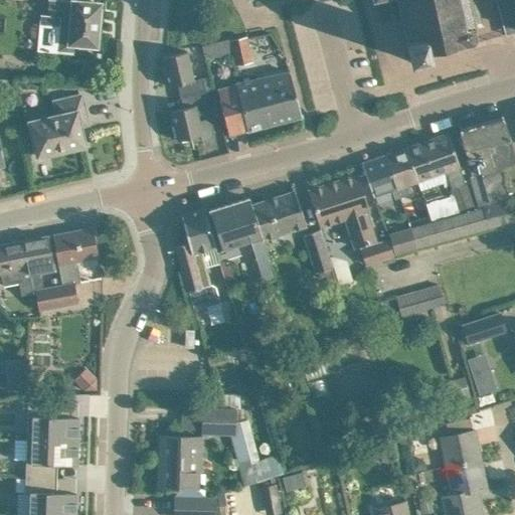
[(50,0),(49,0),(48,15),(57,16),(54,52),(72,53),(73,43),(96,45),(100,4),(79,2),(50,0)]
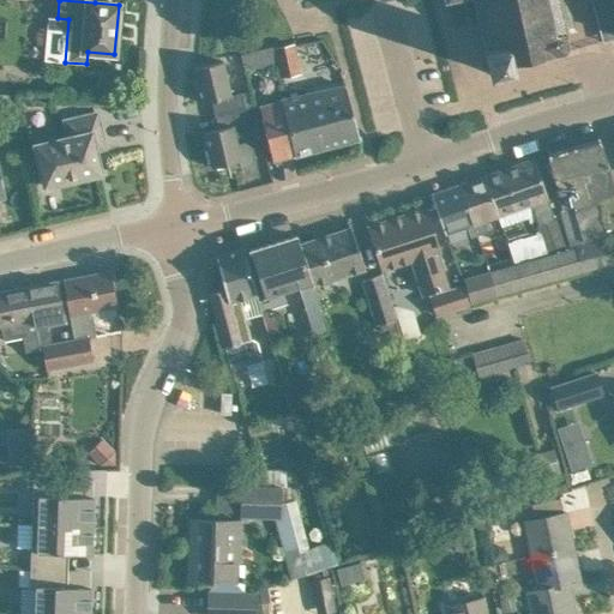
[(475,0),(481,24),(483,35),(480,36),(488,73),(513,67),(512,65),(569,52),(567,50),(554,0),(475,0)]
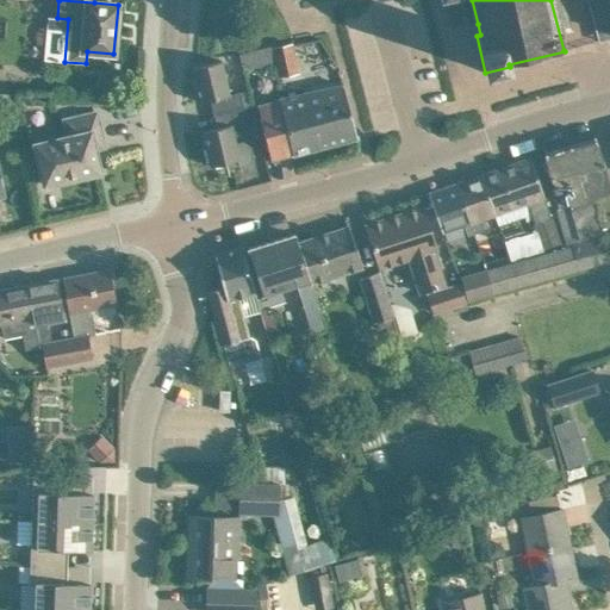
[(609,0),(587,0),(593,22),(609,17),(609,0)]
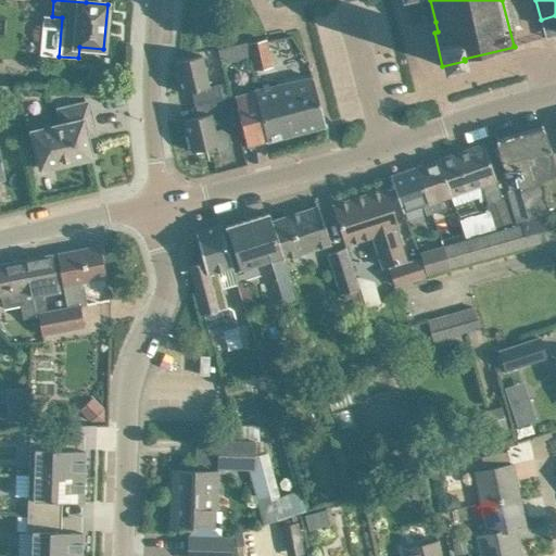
[(270,66),(265,40),(249,45),(251,57),(254,70),(270,66)]
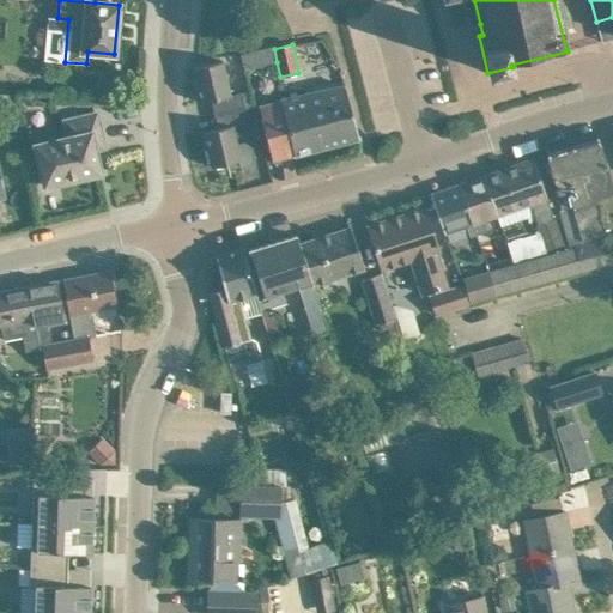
[(277,62),(274,49),(273,47),(258,50),(240,54),(243,71),(277,62)]
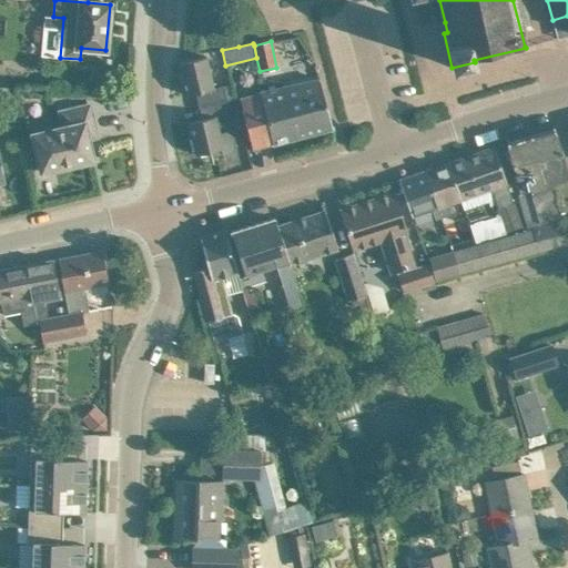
[(186,95),(195,93),(199,107),(234,98),(232,87),(224,88),(223,87),(213,89),(205,57),(179,63),(186,95)]
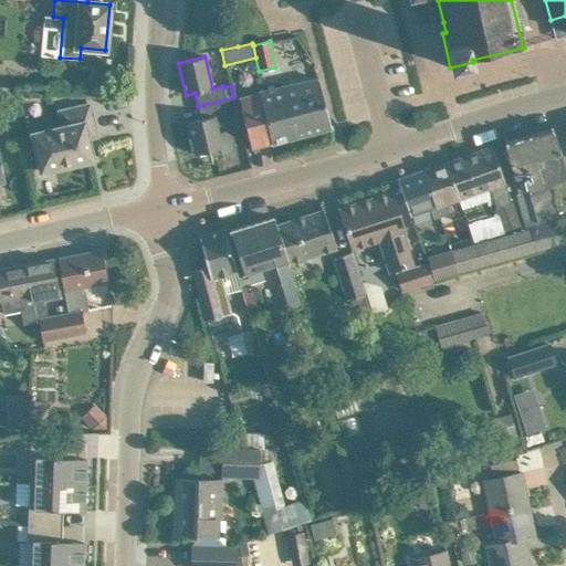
[(331,127),(318,79),(284,87),(296,136),(331,127)]
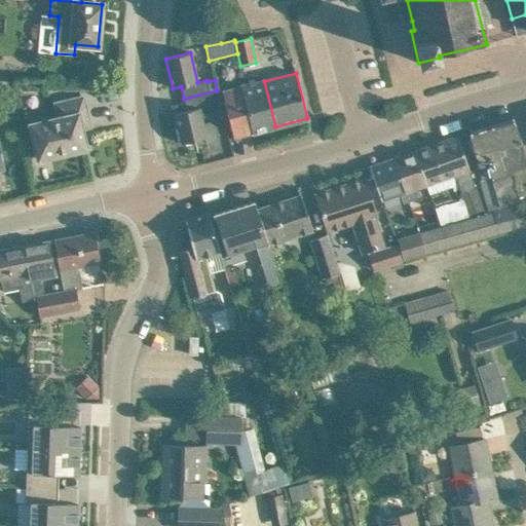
[(264,81),(262,81),(222,91),(233,138),(275,126),(264,81)]
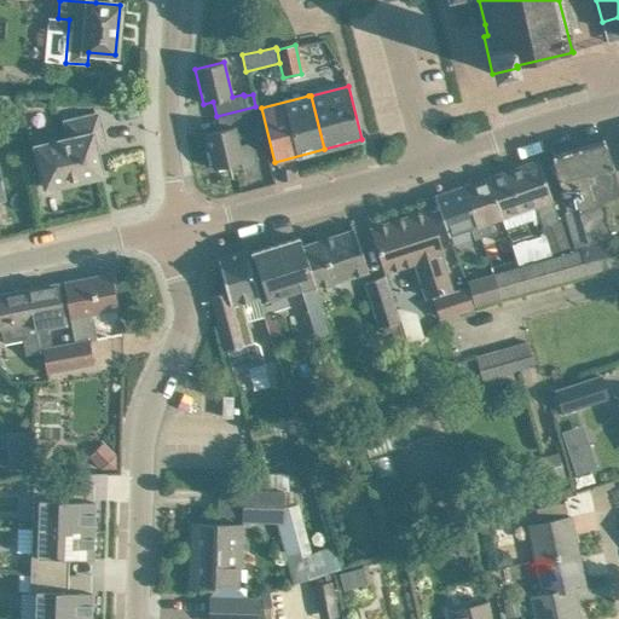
[(255,106),(217,116),(220,131),(206,133),(214,169),(242,162),(244,169),(252,167),(258,158),(255,149),(247,144),(239,146),(237,138),(262,132),(256,106),(255,106)]
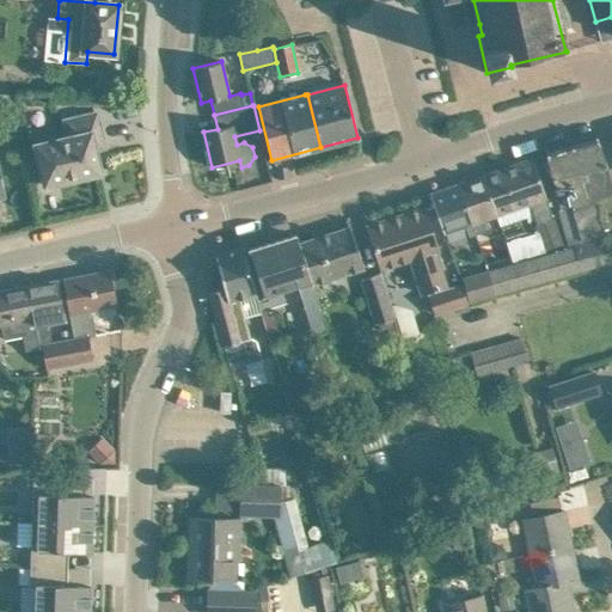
[(44,185),(48,184),(53,188),(60,185),(62,182),(101,172),(95,150),(103,147),(96,114),(69,120),(73,135),(35,144),(44,185)]
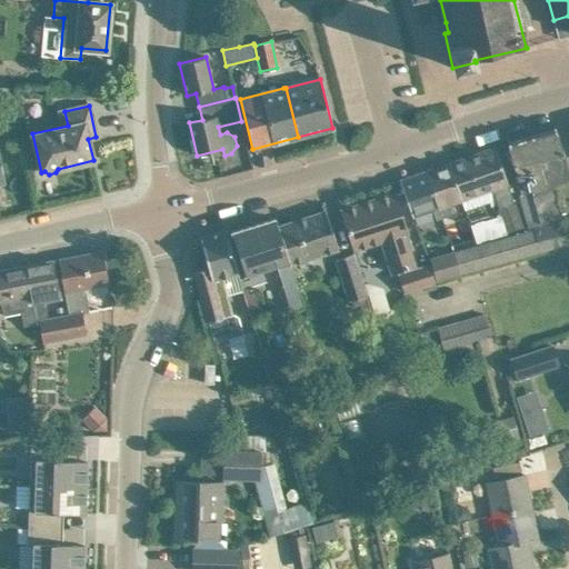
[(508,142),(521,193),(518,195),(528,231),(499,240),(505,261),(566,245),(559,218),(568,215),(568,178),(556,129),(508,142)]
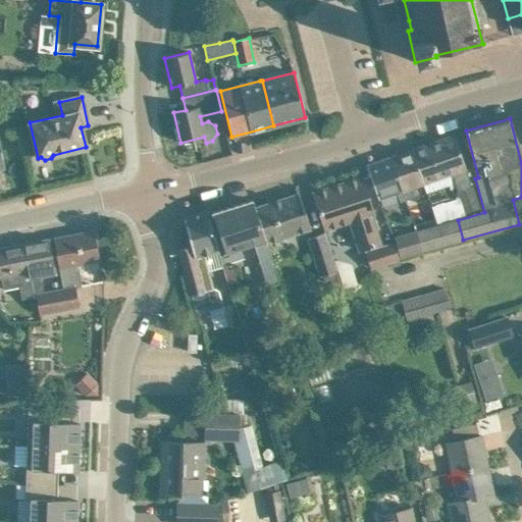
[(454,135),(411,150),(423,184),(426,193),(449,185),(451,190),(457,188),(458,192),(430,201),(436,221),(479,209),(454,135)]
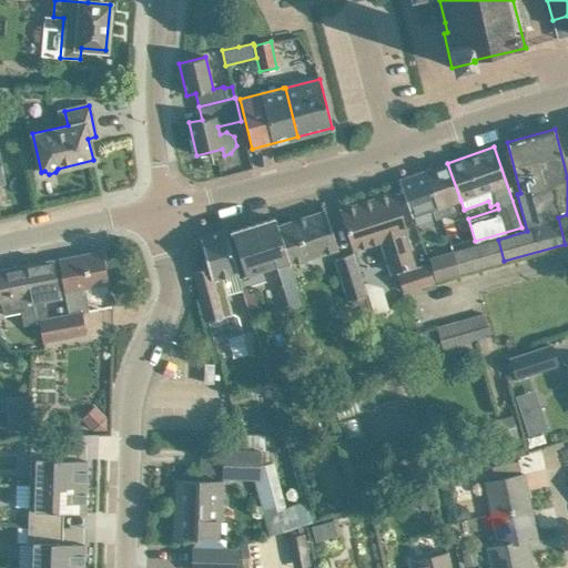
[(447,163),(423,172),(440,217),(450,214),(447,204),(460,200),(447,163)]
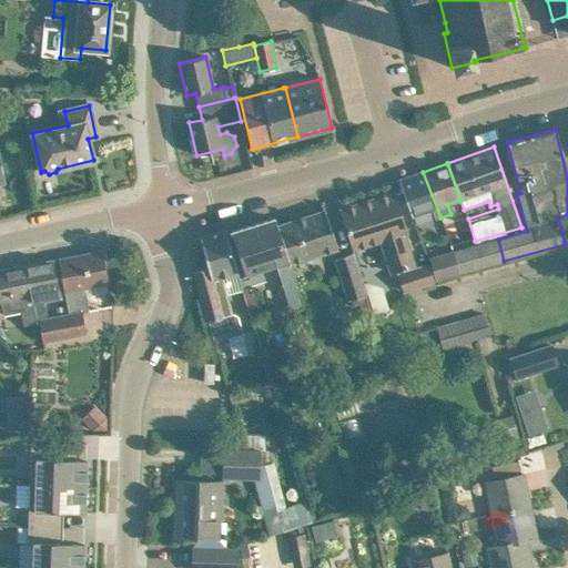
[(423,172),(398,180),(411,216),(432,210),(435,220),(440,217),(423,172)]
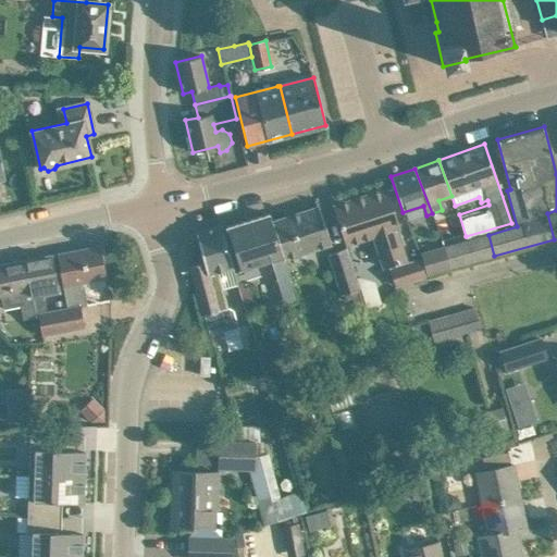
[(385,189),(360,197),(334,206),(347,245),(371,236),(382,268),(405,261),(395,230),(398,229),(385,189)]
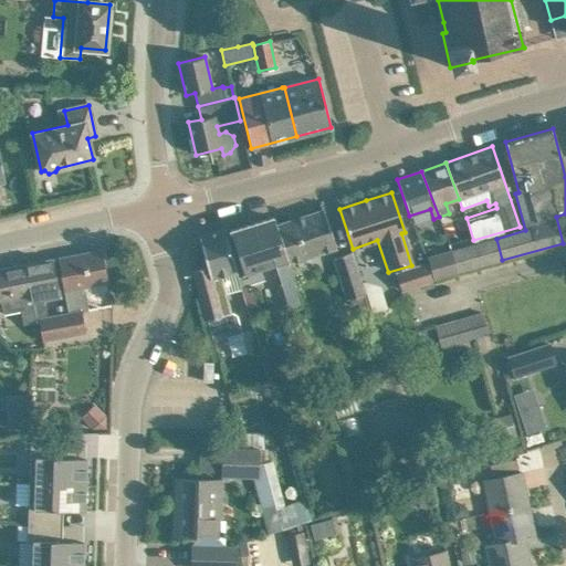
[(336,248),(324,210),(275,226),(287,263),(336,248)]
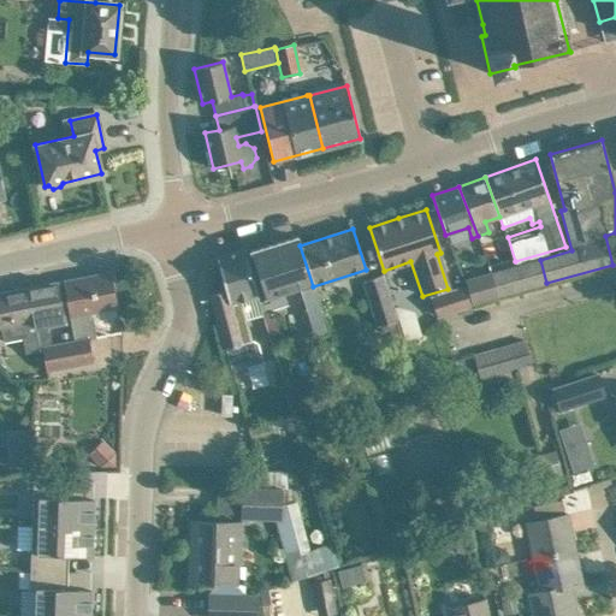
[(300,246),(297,237),(250,252),(266,298),(300,288),(307,309),(302,311),(311,339),(329,335),(313,286),(300,246)]
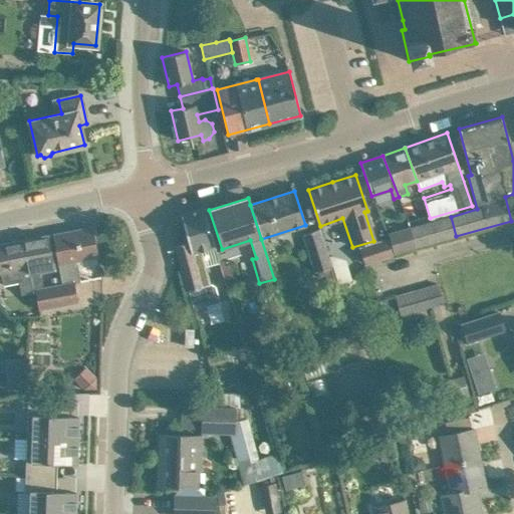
[(188,242),(176,245),(182,270),(188,291),(193,309),(194,309),(197,319),(223,313),(215,285),(213,285),(210,283),(206,267),(201,249),(202,249),(216,245),(210,227),(205,208),(181,215),(188,242)]
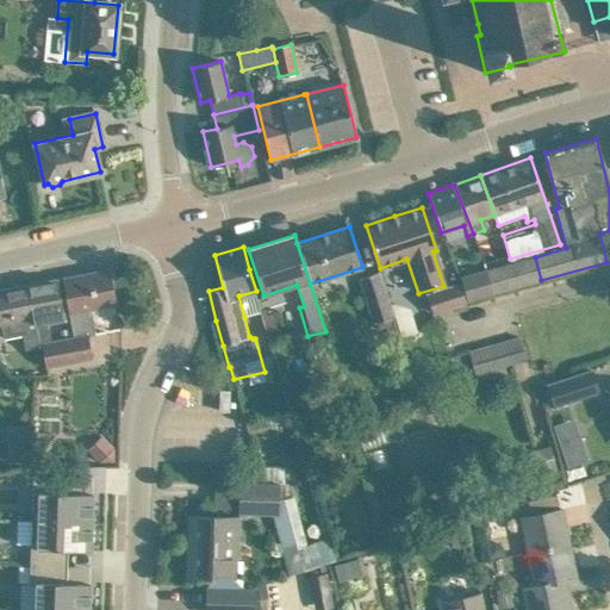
[(541,280),(535,257),(486,271),(492,294),(541,280)]
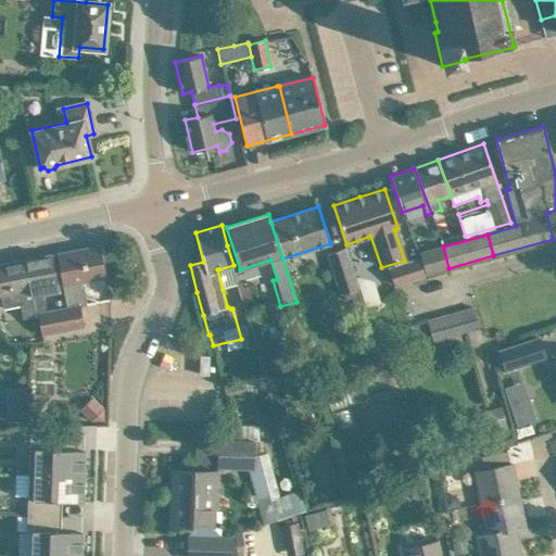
[(41,335),(86,327),(83,306),(87,305),(84,287),(80,288),(79,283),(106,278),(100,245),(57,254),(67,307),(38,313),(41,335)]
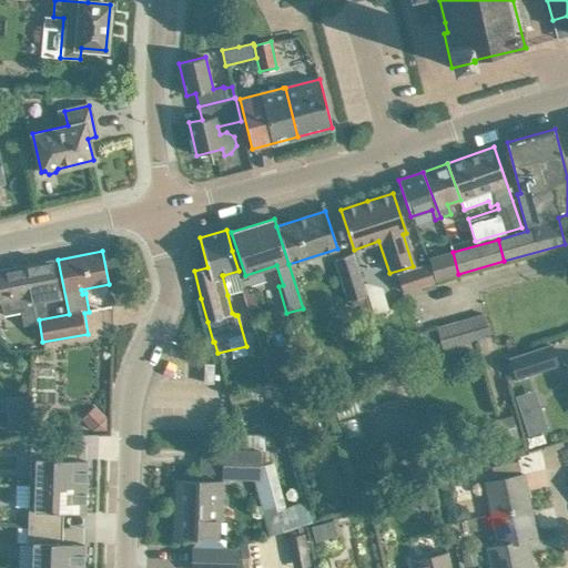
[(453,252),(429,259),(435,280),(458,274),(453,252)]
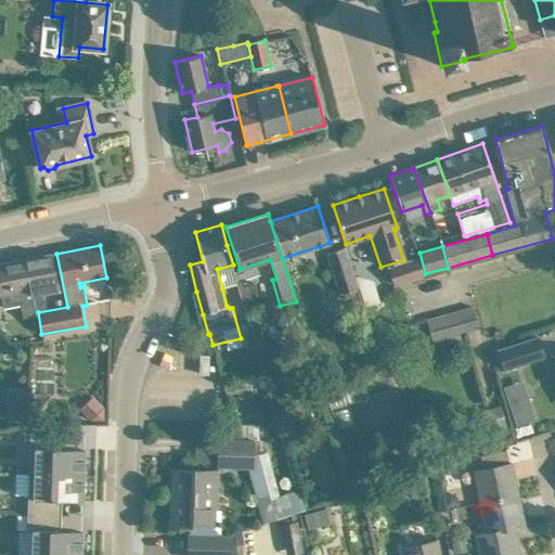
[(327,253),(343,301),(353,297),(358,310),(364,308),(352,272),(350,272),(343,248),(327,253)]
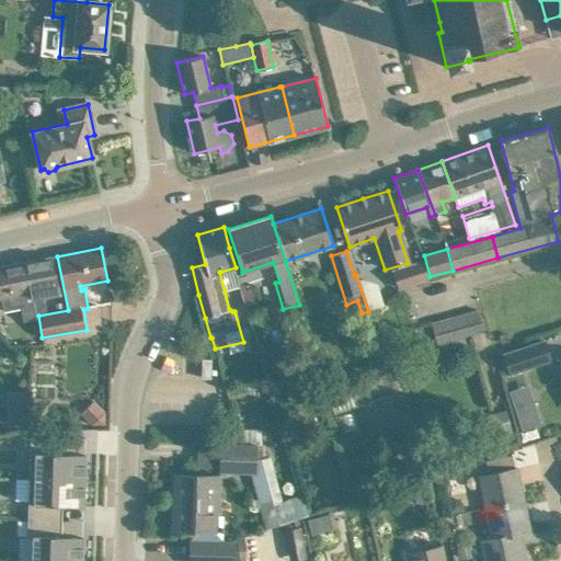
[(33,297),(37,315),(46,312),(43,290),(57,287),(50,258),(25,262),(33,297)]
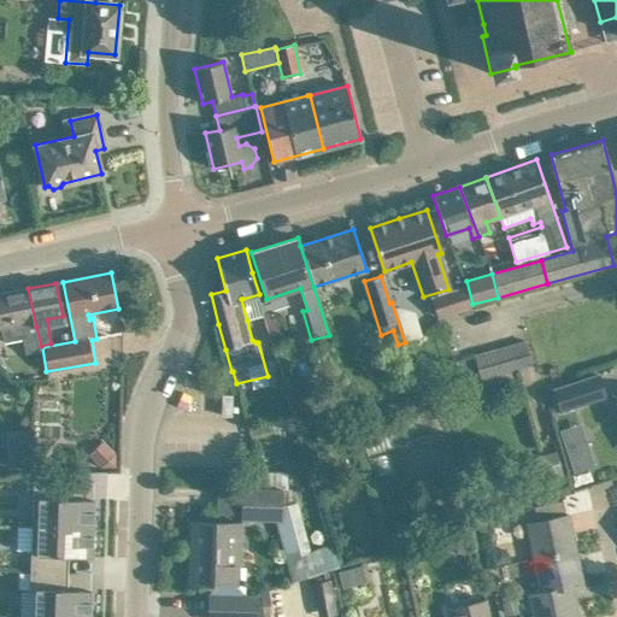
[(28,288),(6,293),(12,325),(16,340),(23,339),(25,353),(40,351),(40,346),(41,346),(36,327),(28,288)]
